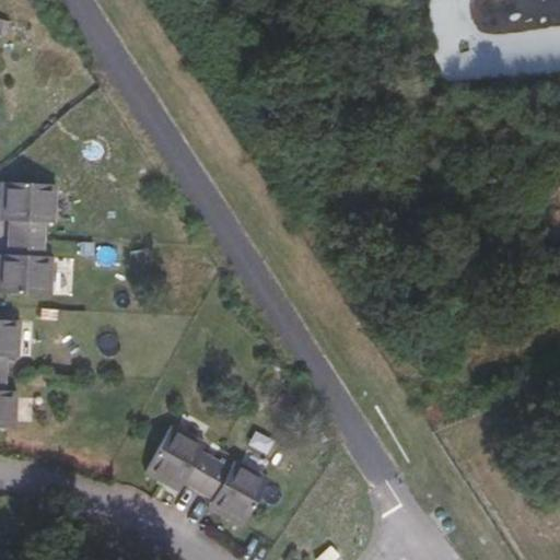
[(9,237),(44,240),(45,222),(54,223),(56,184),(2,182),(1,197),(1,202),(6,202),(4,220),(10,221),(9,237)]
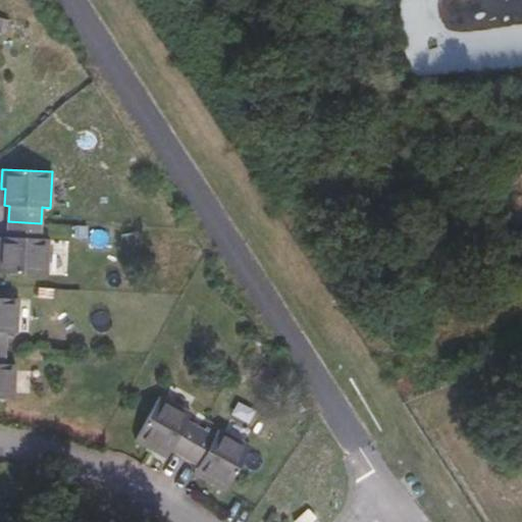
[(2,254),(0,253),(0,272),(46,275),(48,239),(40,239),(41,223),(8,221),(7,237),(3,237),(2,254)]
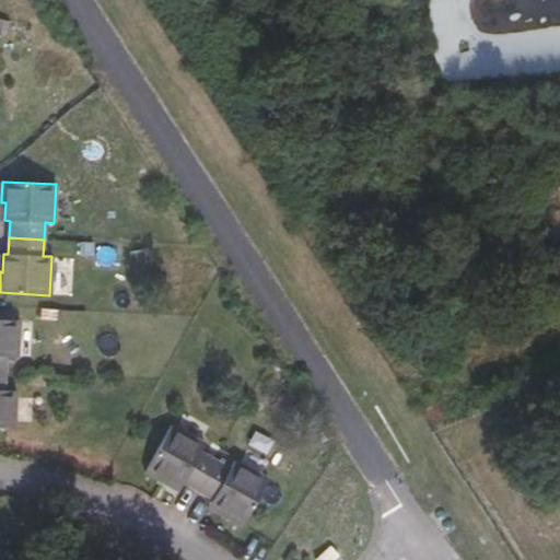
[(0,372),(7,373),(8,357),(19,357),(21,321),(0,318),(0,372)]
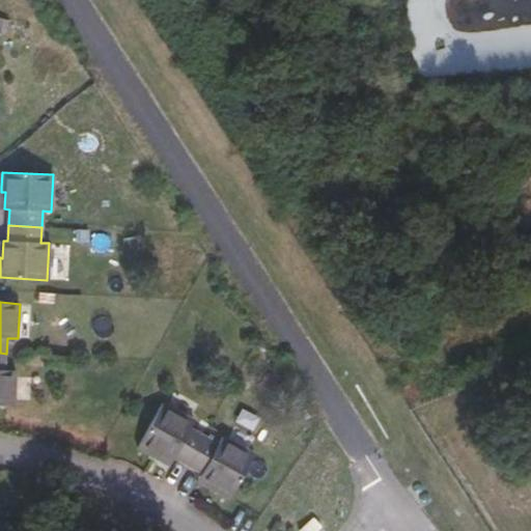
[(0,353),(0,404),(15,406),(17,370),(5,370),(6,354),(0,353)]
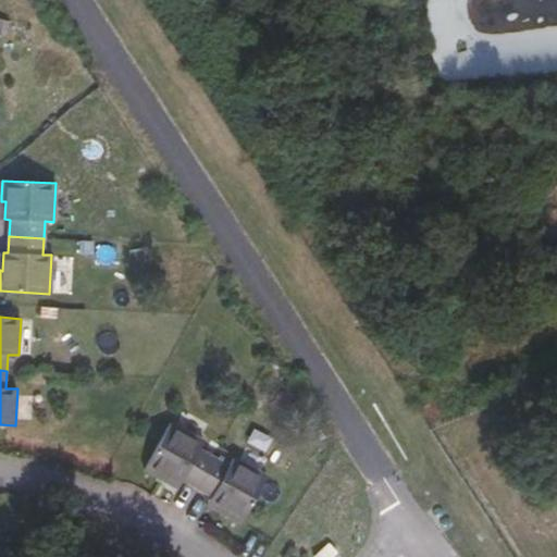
[(197,489),(214,457),(199,449),(203,442),(170,423),(144,470),(158,478),(162,480),(164,475),(180,484),(183,480),(197,489)]
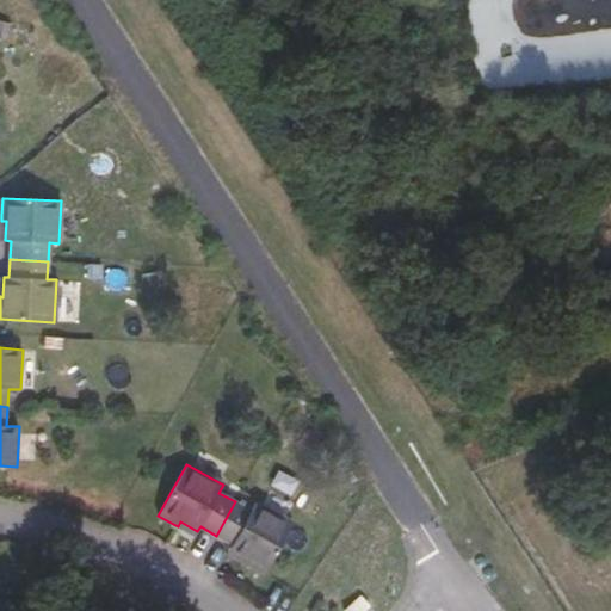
[(247,559),(244,563),(246,565),(264,574),(292,523),(255,503),(251,511),(235,501),(216,536),(232,544),(229,549),(247,559)]
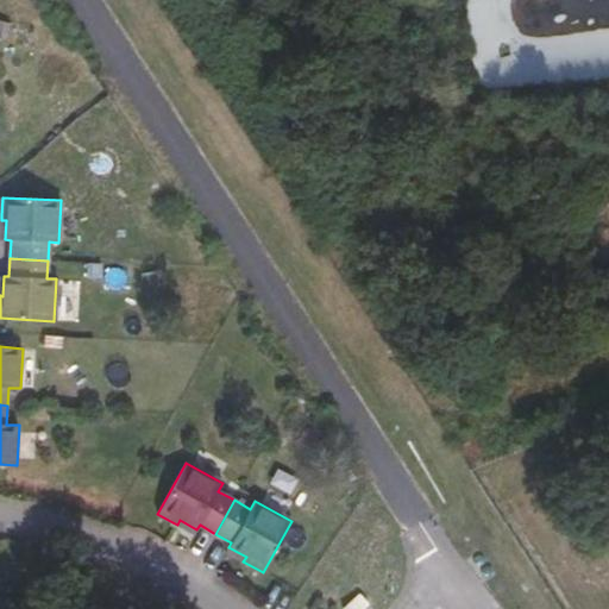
[(180,520),(177,525),(194,534),(196,529),(180,520)]
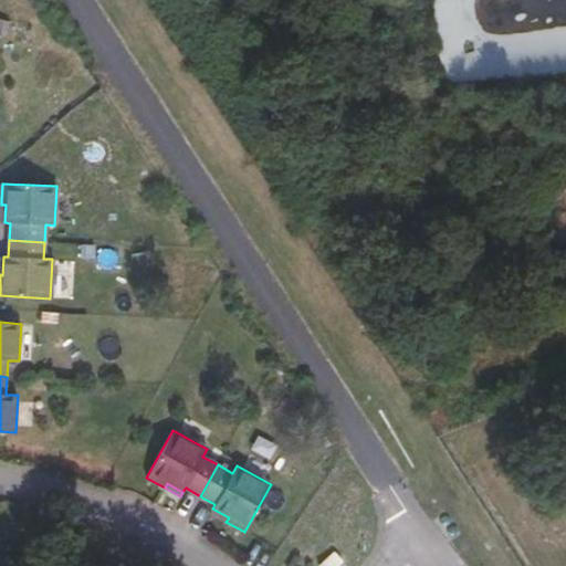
[(210,513),(226,522),(229,517),(212,509),(210,513)]
